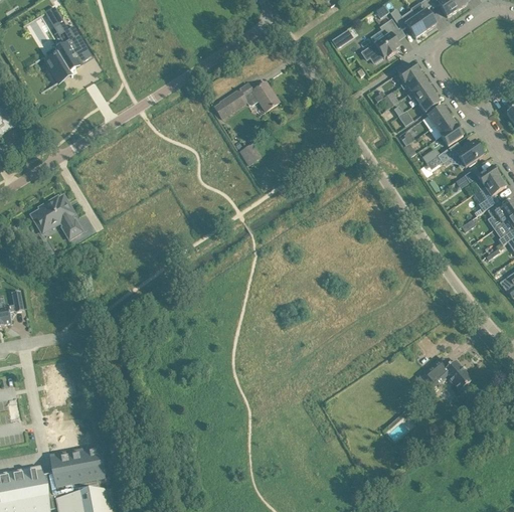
[(420,12),(414,16),(424,31),(436,24),(424,9),(431,5),(426,0),(422,0),(419,2),(420,4),(416,7),(420,12)]
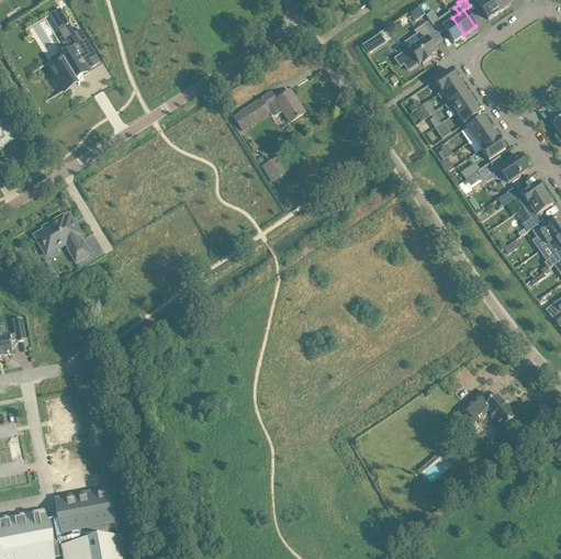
[(466,0),(470,6),(471,8),(478,4),(487,18),(498,10),(491,0),(466,0)]
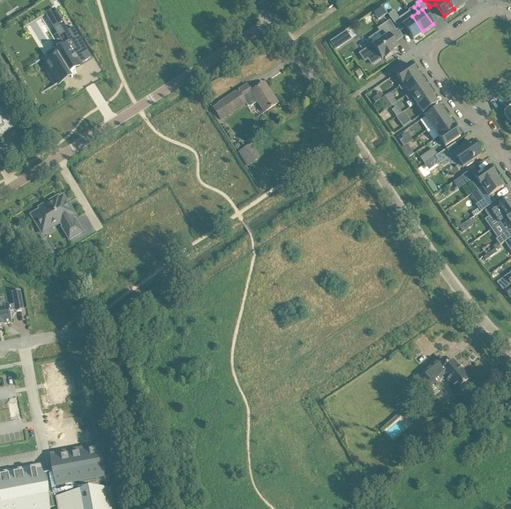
[(447,0),(454,9),(464,2),(462,0),(447,0)]
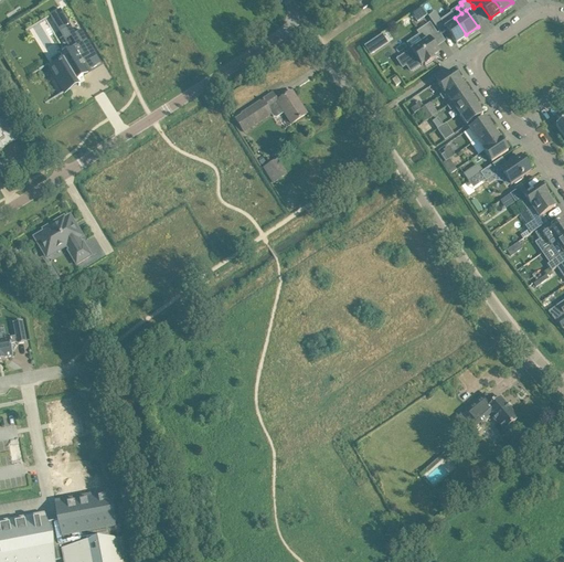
[(421,6),(412,11),(416,19),(424,13),(422,10),(423,9),(421,6)]
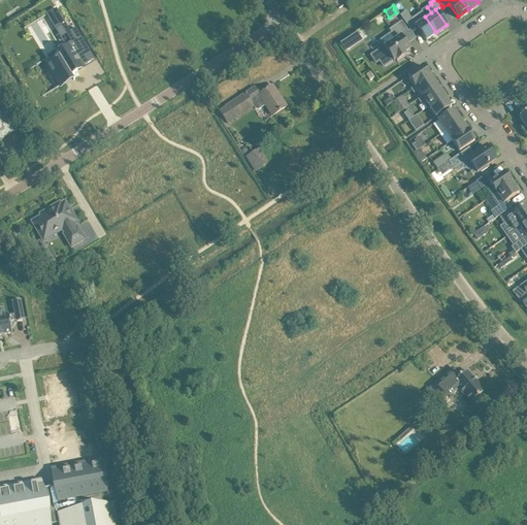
[(56,6),(23,26),(23,27),(45,13),(54,27),(61,23),(71,40),(56,50),(59,55),(56,57),(56,56),(54,58),(51,60),(57,70),(52,72),(59,84),(72,76),(73,77),(71,73),(85,65),(77,54),(88,47),(88,46),(84,48),(77,38),(80,36),(74,26),(69,29),(56,6)]
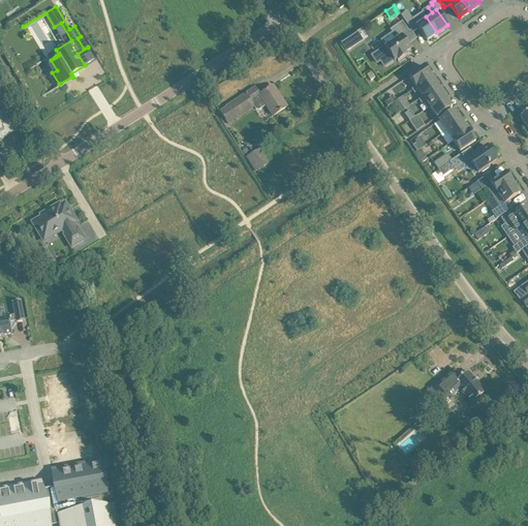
[(436,32),(426,17),(416,23),(413,19),(407,23),(411,30),(417,26),(426,39),(436,32)]
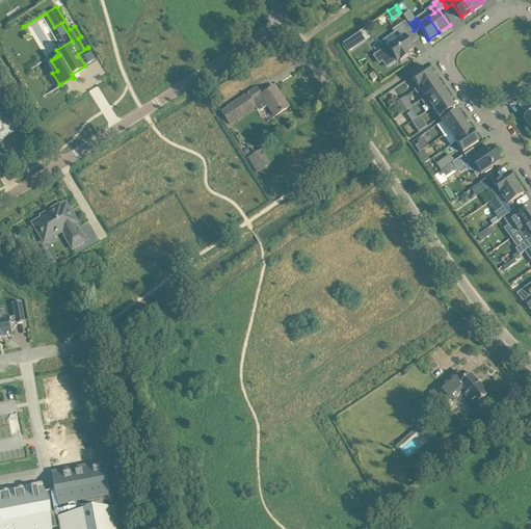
[(386,45),(373,53),(378,60),(381,58),(386,64),(395,58),(396,59),(398,57),(399,59),(408,53),(407,51),(413,48),(408,43),(403,34),(410,29),(403,19),(391,27),(393,30),(398,36),(387,45),(386,45)]
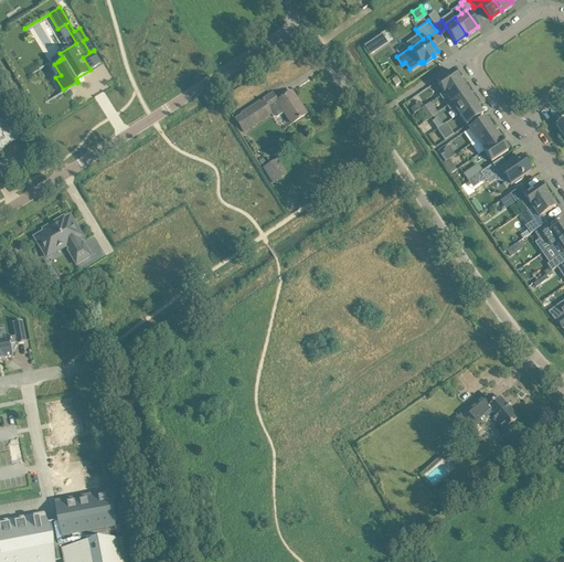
[(368,41),(362,43),(369,52),(373,49),(368,41)]
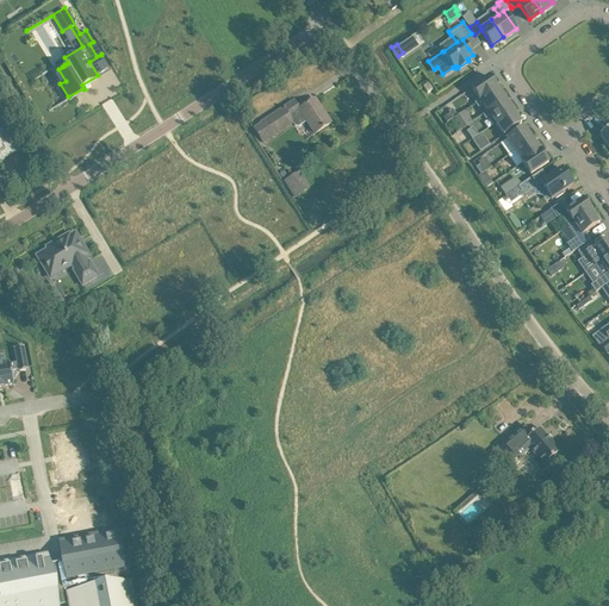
[(471,86),(478,97),(478,98),(496,86),(488,74),(471,86)]
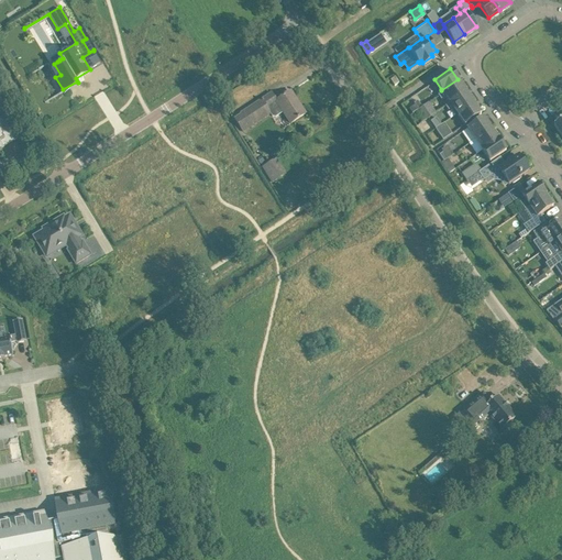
[(444,94),(449,100),(465,89),(458,79),(441,90),(441,89),(437,92),(440,97),(444,94)]
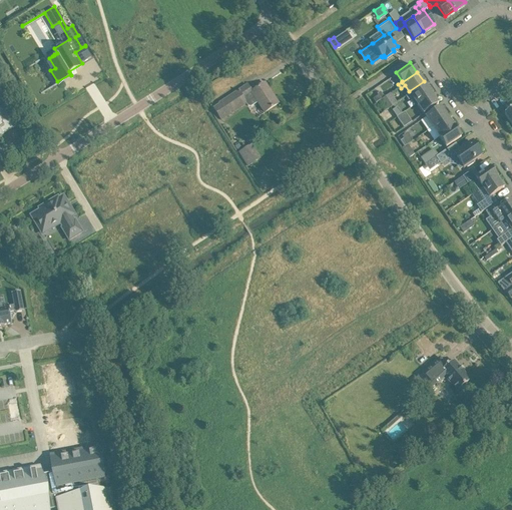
[(219,101),(211,106),(220,118),(227,114),(245,102),(246,104),(249,104),(253,101),(256,100),(262,109),(263,110),(269,107),(278,101),(273,94),(272,94),(263,82),(264,81),(251,89),(250,89),(241,95),(237,88),(218,100),(219,101)]
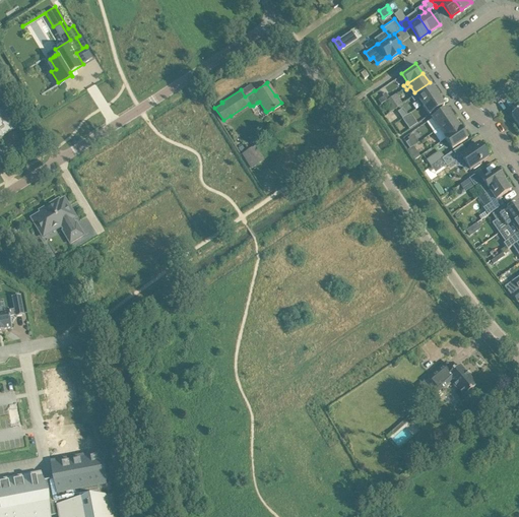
[(417,97),(422,103),(436,92),(430,82),(414,92),(410,95),(413,100),(417,97)]
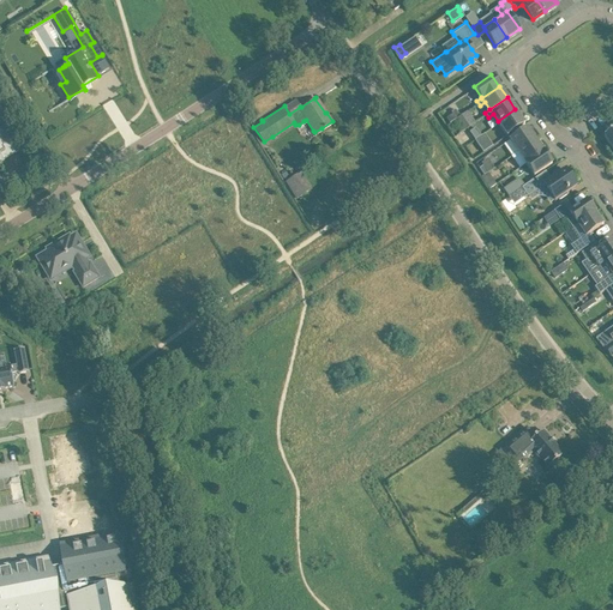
[(523,121),(516,109),(498,121),(506,133),(523,121)]
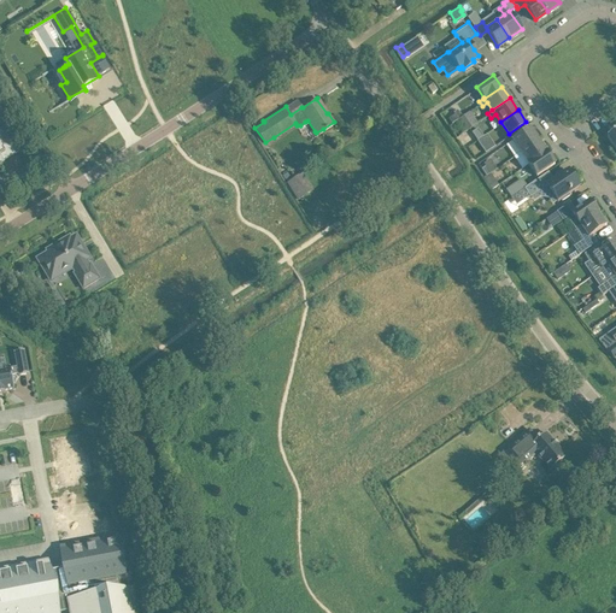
[(462,113),(462,115),(457,117),(463,124),(467,121),(462,113)]
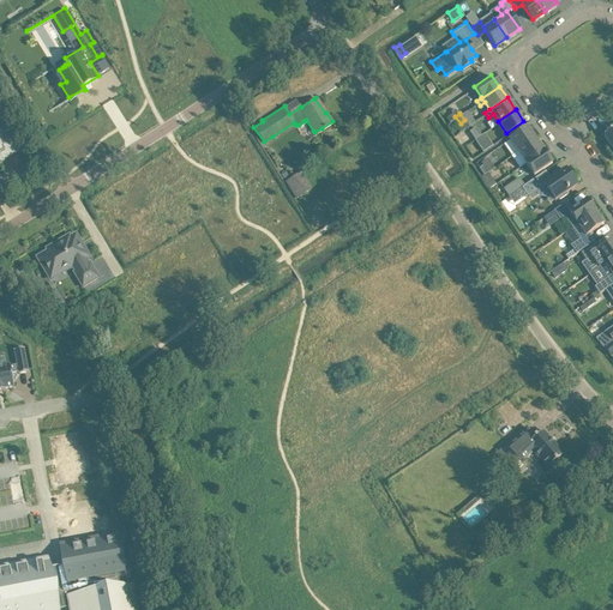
[(612,116),(604,124),(608,130),(602,133),(612,148),(612,116)]
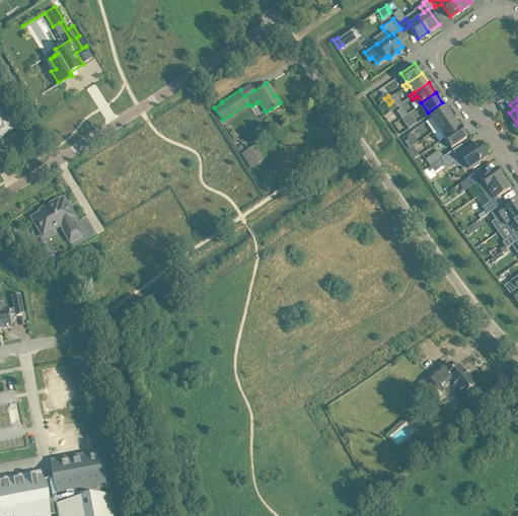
[(430,117),(437,127),(452,116),(445,105),(430,117)]
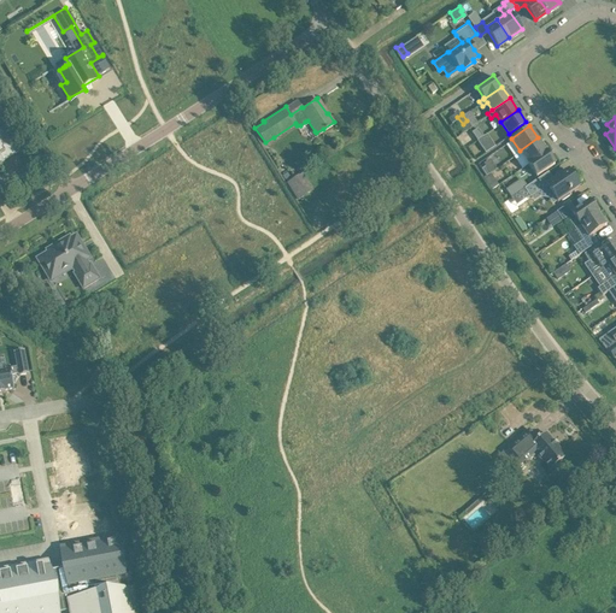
[(0,164),(4,161),(1,158),(15,149),(10,142),(15,140),(10,133),(0,139),(0,164)]
